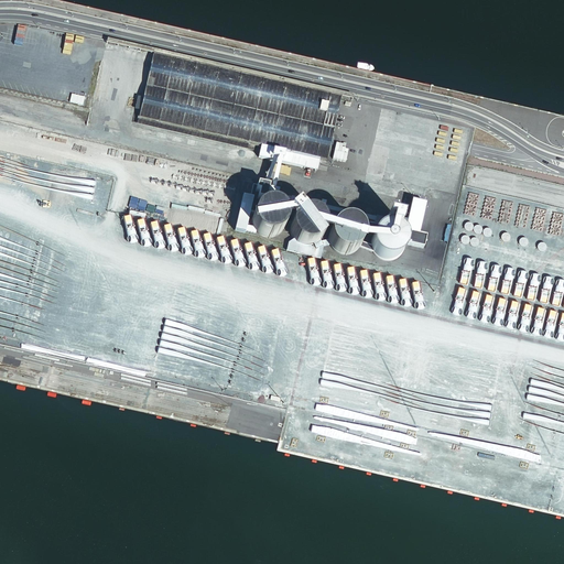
[(332,142),(343,94),(155,51),(145,96),(142,109),(141,117),(250,142),(262,144),(321,158),(328,160),(328,159),(333,142),(332,142)]
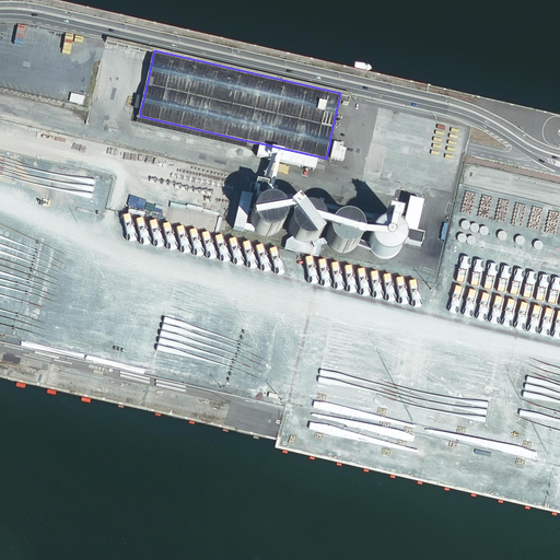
[(141,108),(144,95),(138,94),(136,107),(141,108)]
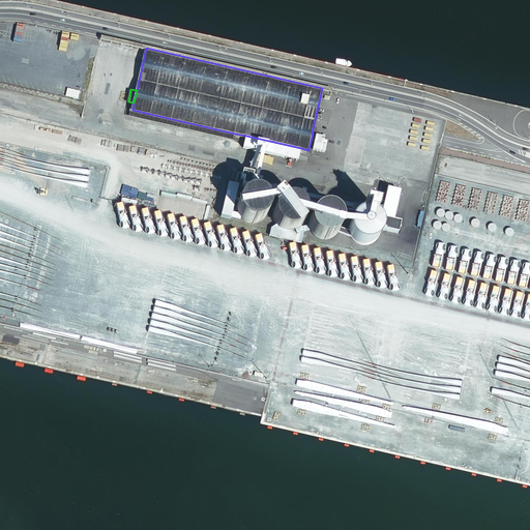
[(130,116),(233,140),(235,134),(133,110),(130,116)]
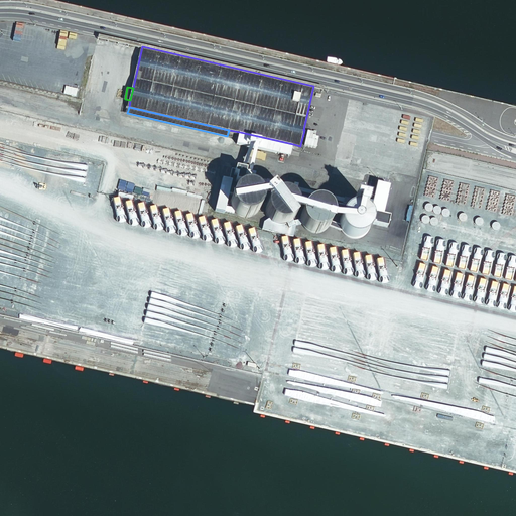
[(293,144),(240,132),(238,142),(291,154),(293,144)]
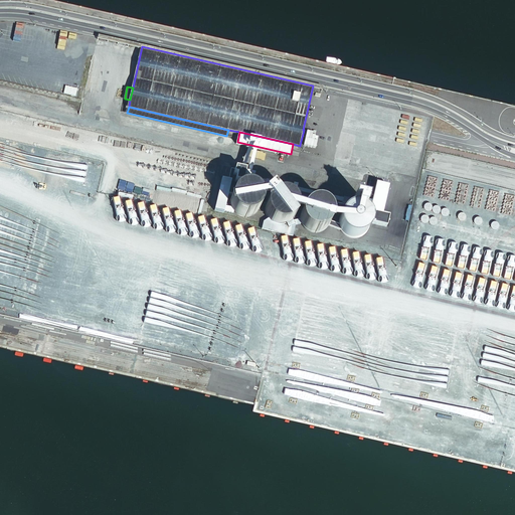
[(243,186),(246,171),(233,168),(230,180),(232,181),(231,187),(237,188),(239,187),(242,186),(243,186)]
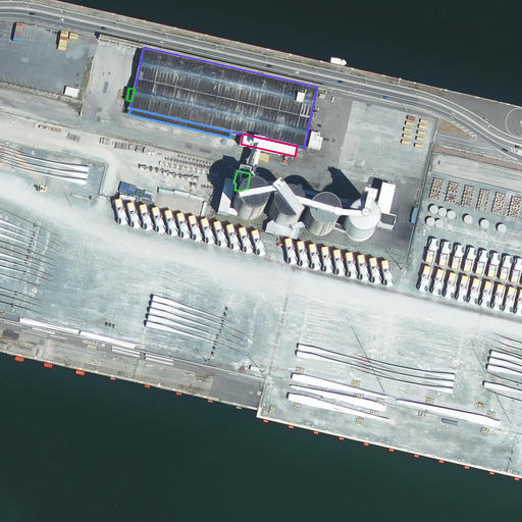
[(335,213),(340,214),(343,201),(338,200),(338,199),(303,191),(299,190),(274,184),(273,188),(271,187),(271,189),(256,186),(258,179),(250,177),(248,186),(270,191),(270,194),(280,197),(281,194),(311,200),(311,201),(311,208),(312,208),(314,206),(317,205),(320,204),(323,204),(326,205),(329,206),(332,208),(334,210),(335,213)]
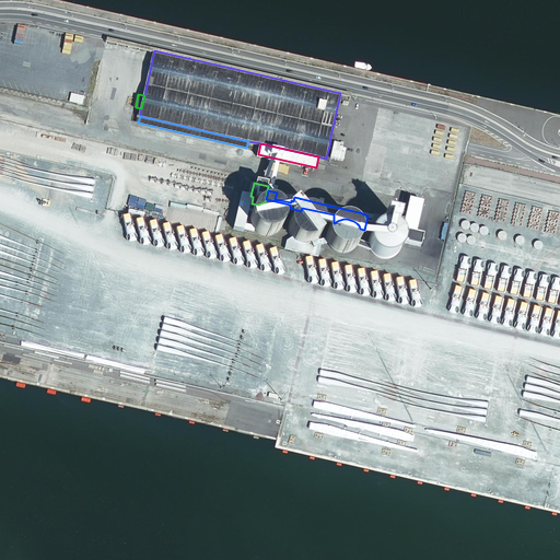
[(251,196),(243,194),(235,229),(245,231),(245,229),(248,213),(252,203),(253,197),(251,196)]
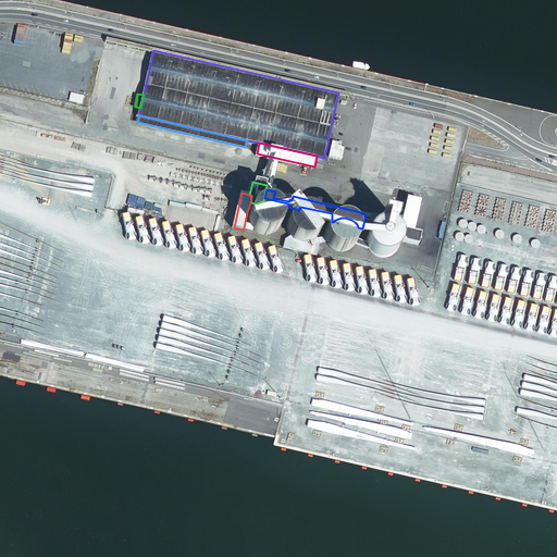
[(384,213),(383,223),(384,223),(385,223),(386,223),(387,223),(390,223),(391,224),(392,224),(393,225),(406,229),(404,239),(420,244),(422,232),(415,230),(421,199),(409,197),(409,195),(403,194),(400,207),(407,208),(405,214),(390,211),(390,214),(384,213)]
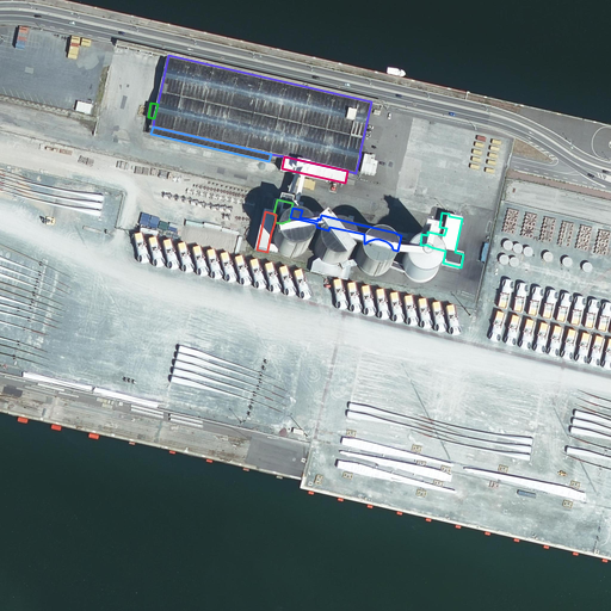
[(308,228),(306,224),(303,222),(298,221),(295,220),(289,221),(288,221),(284,222),(282,223),(281,224),(278,227),(277,230),(276,234),(275,238),(276,242),(276,246),(278,250),(279,251),(284,254),(288,255),(291,257),(295,257),(298,255),(302,254),(306,252),(308,250),(310,246),(312,242),(312,239),(312,234),(310,230),(308,228)]
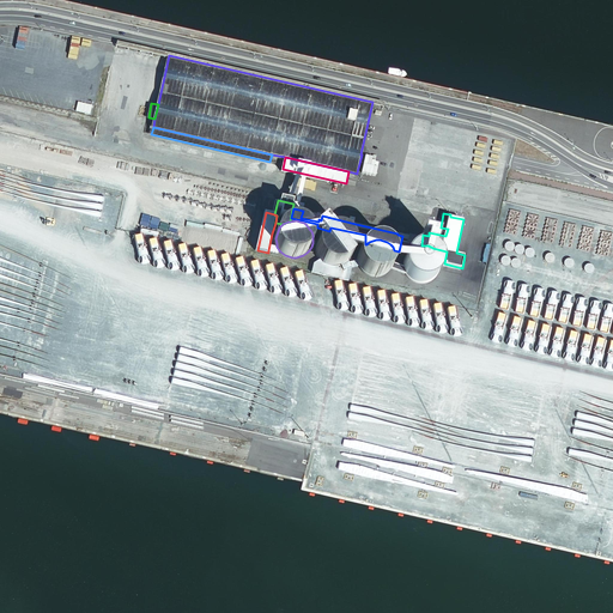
[(279,228),(281,225),(283,224),(275,223),(272,234),(277,235),(278,231),(279,228)]
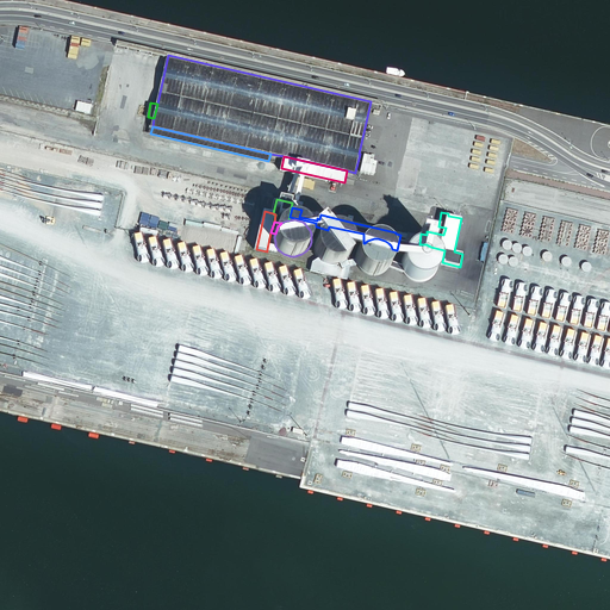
[(343,231),(340,230),(336,229),(332,229),(329,230),(328,230),(325,231),(323,234),(319,236),(318,240),(317,243),(316,247),(318,254),(319,257),(322,261),(325,262),(329,265),(332,265),(336,266),(340,265),(343,263),(347,261),(349,257),(352,255),(353,251),(353,247),(353,243),(352,240),(347,234),(343,231)]
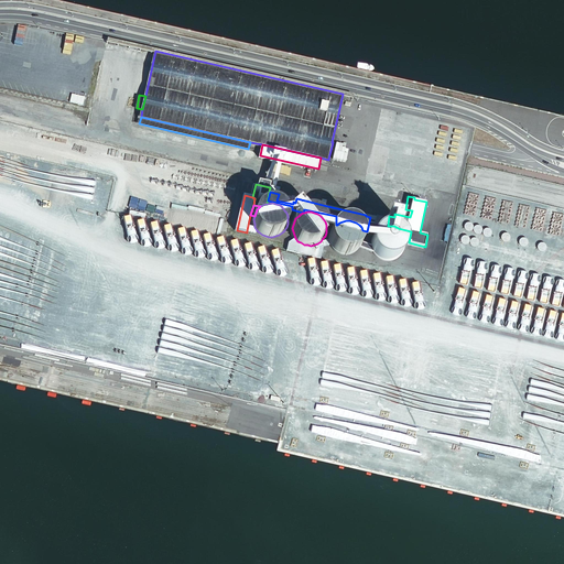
[(255,216),(250,215),(247,230),(257,232),(258,231),(257,230),(255,227),(255,224),(253,219),(255,216)]
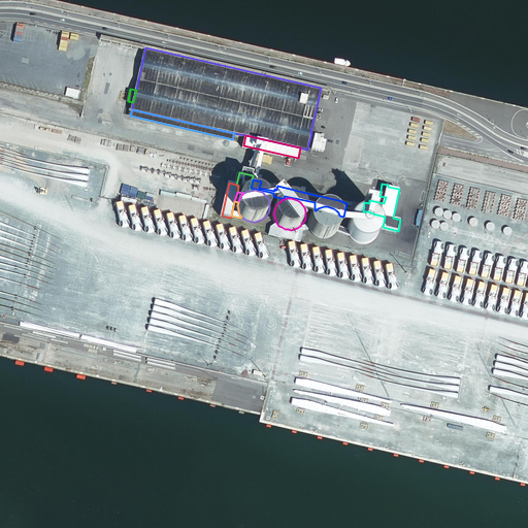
[(324,206),(321,207),(318,208),(316,210),(315,210),(312,212),(311,216),(310,219),(309,222),(309,224),(310,228),(311,230),(312,231),(315,234),(318,236),(321,237),(324,238),(327,238),(333,236),(335,234),(338,231),(339,229),(340,226),(341,223),(340,219),(339,216),(338,212),(336,210),(333,208),(330,207),(327,206),(324,206)]
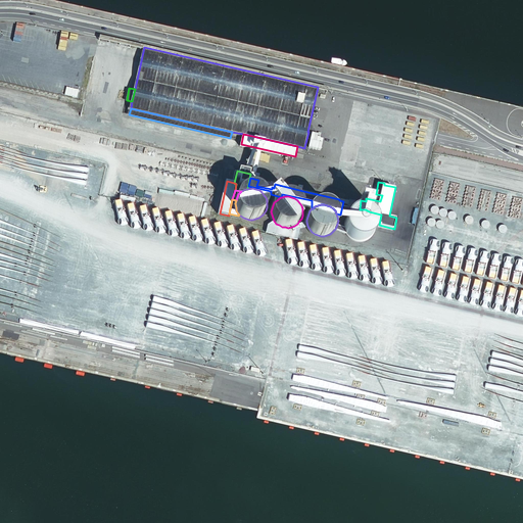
[(376,229),(377,225),(376,220),(374,217),(372,214),(369,211),(368,210),(367,210),(366,209),(364,209),(363,209),(362,209),(361,209),(357,209),(351,211),(348,216),(346,219),(345,224),(345,229),(347,232),(350,236),(354,239),(358,240),(363,241),(368,239),(371,237),(375,233),(376,229)]
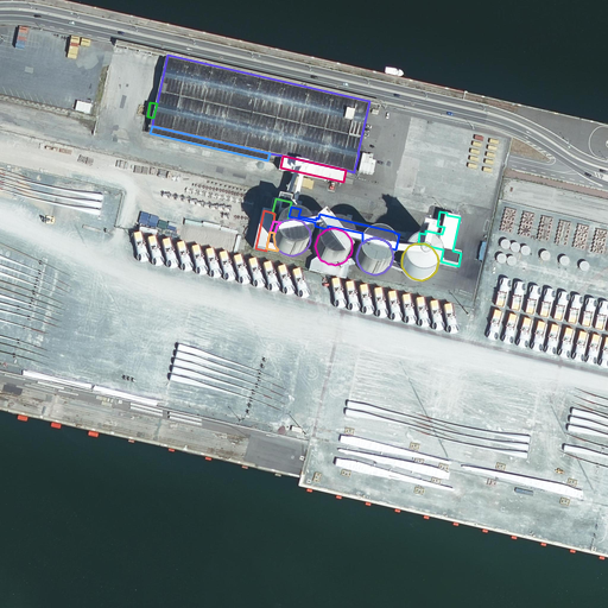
[(349,266),(346,260),(342,263),(339,264),(335,265),(331,264),(328,264),(324,261),(321,260),(318,257),(314,259),(311,271),(347,279),(350,267),(349,266)]
